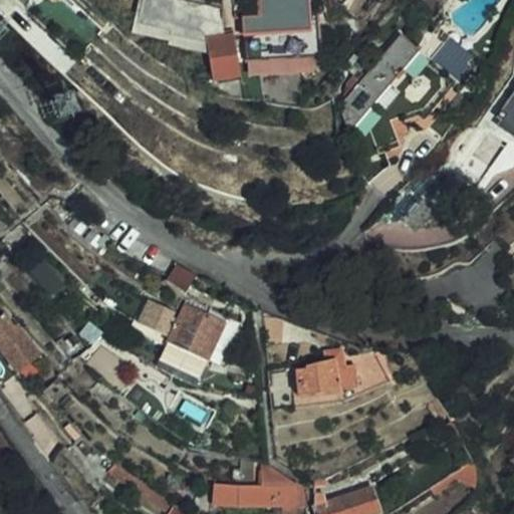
[(419,0),(416,4),(427,13),(437,0),(419,0)]
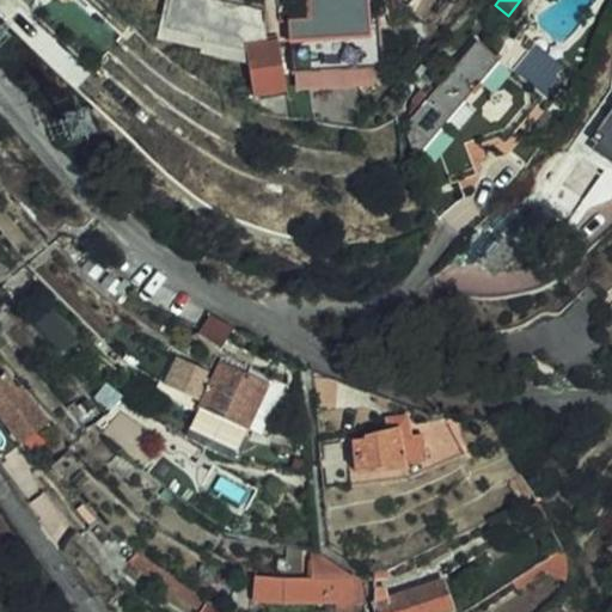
[(518,24),(537,0),(520,0),(508,16),(518,24)]
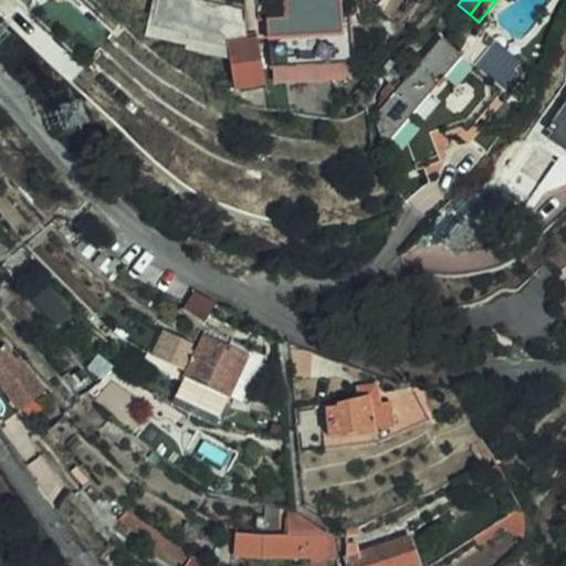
[(353,65),(353,33),(289,35),(291,67),(353,65)]
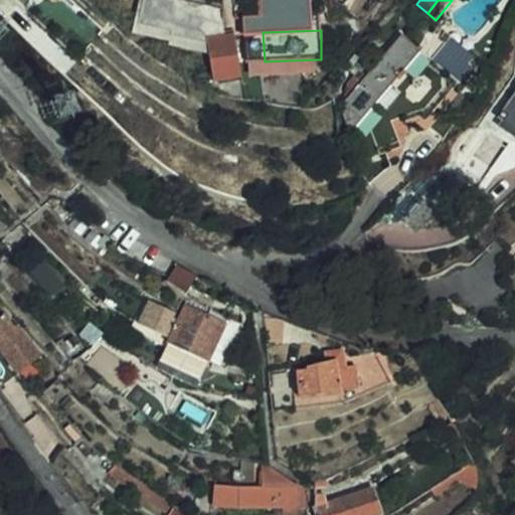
[(212,82),(240,78),(234,34),(223,36),(206,38),(212,82)]
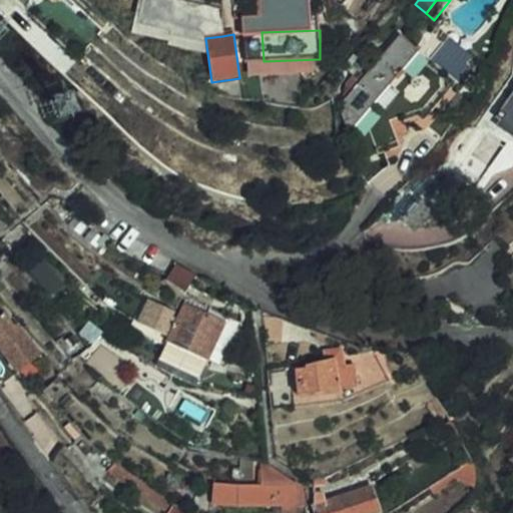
[(340,116),(350,134),(374,107),(389,89),(395,81),(399,83),(406,74),(403,72),(421,52),(402,36),(361,83),(353,76),(345,85),(345,102),(340,106),(345,111),(340,116)]
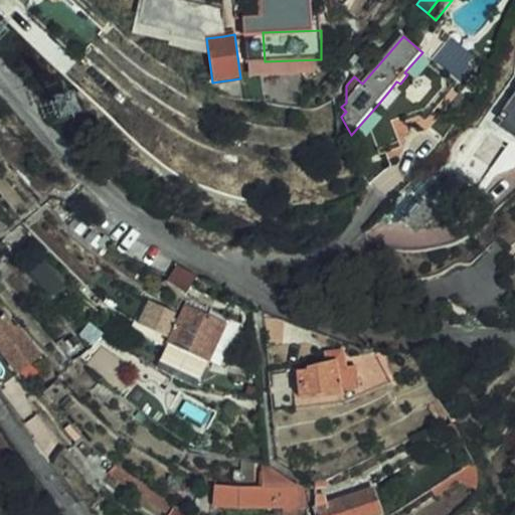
[(367,66),(354,54),(347,61),(361,73),(367,66)]
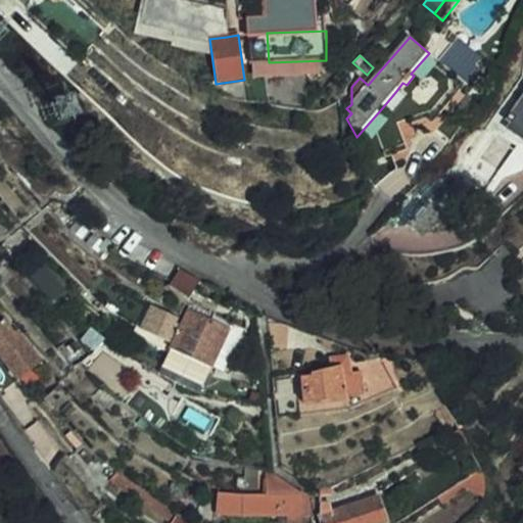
[(390,117),(405,99),(396,91),(381,109),(390,117)]
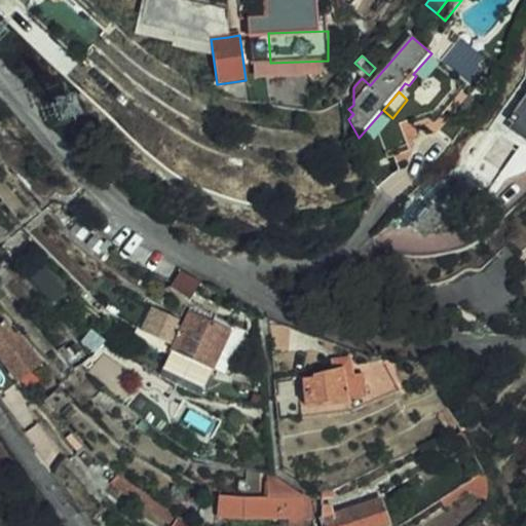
[(523,171),(525,166),(525,91),(500,130),(521,146),(504,168),(513,175),(518,175),(523,171)]
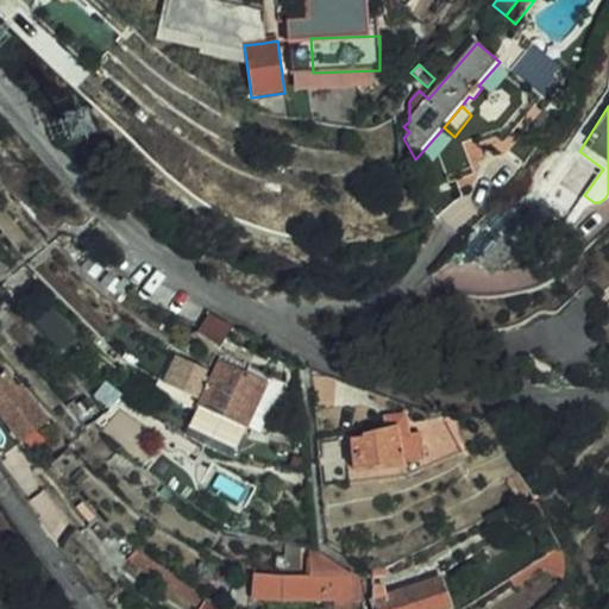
[(220,345),(231,325),(203,311),(193,331),(220,345)]
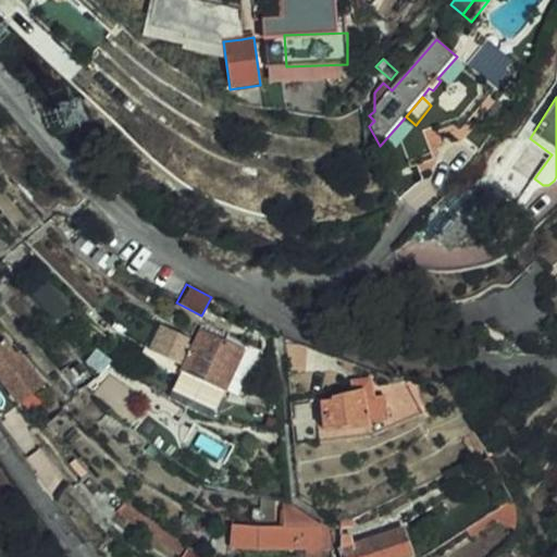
[(150,349),(181,363),(193,336),(162,322),(150,349)]
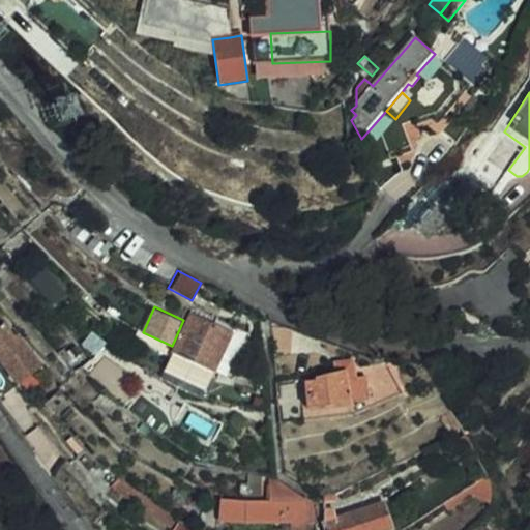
[(234,333),(190,313),(172,350),(215,371),(216,371),(222,359),(234,333)]
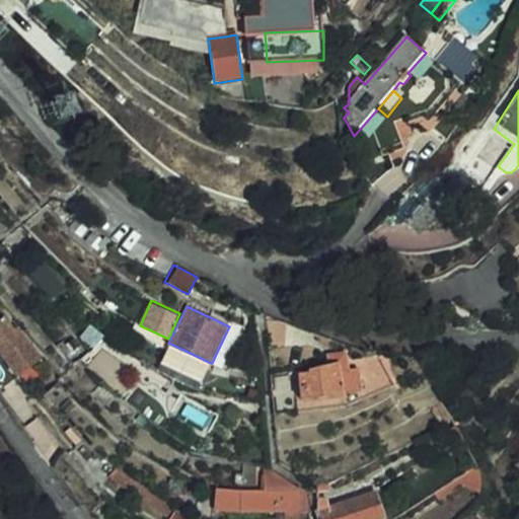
[(15,330),(0,310),(0,353),(19,378),(43,360),(19,329),(15,330)]
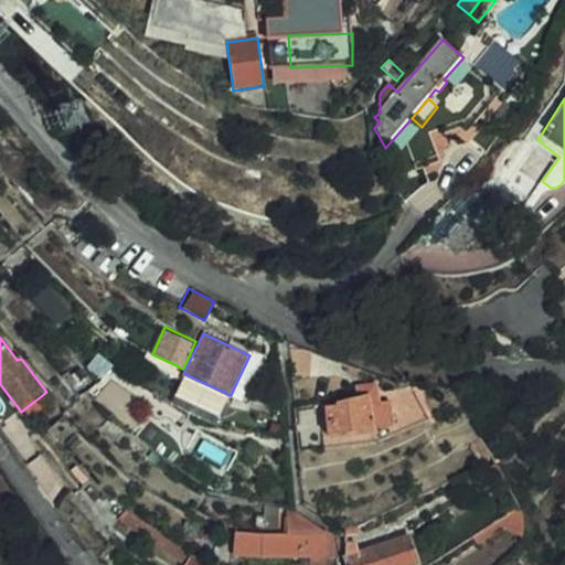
[(318,377),(317,351),(291,344),(295,379),(318,377)]
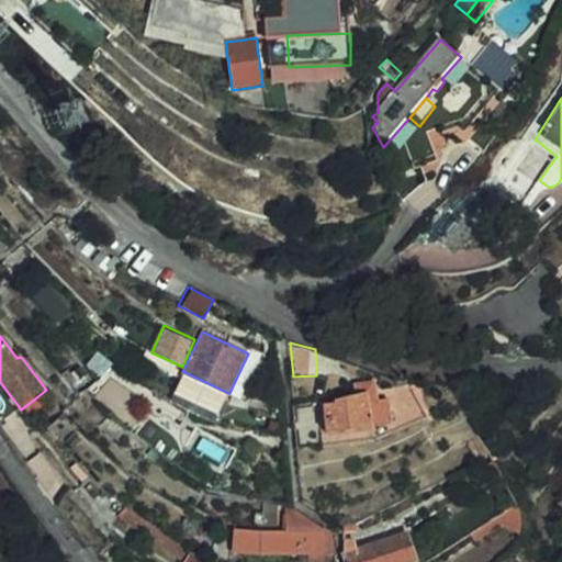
[(100,349),(85,367),(96,381),(99,383),(113,362),(100,349)]
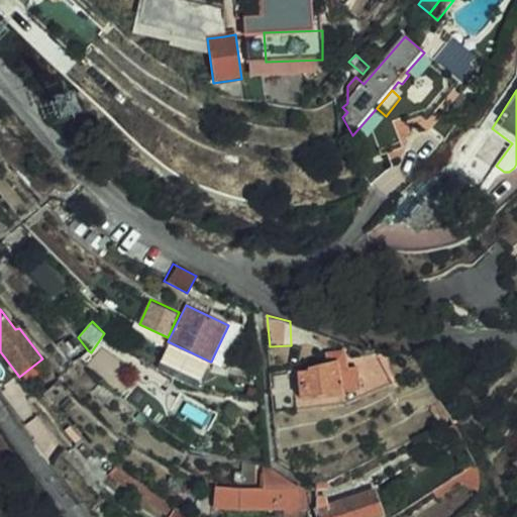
[(226,355),(238,330),(228,325),(216,350),(226,355)]
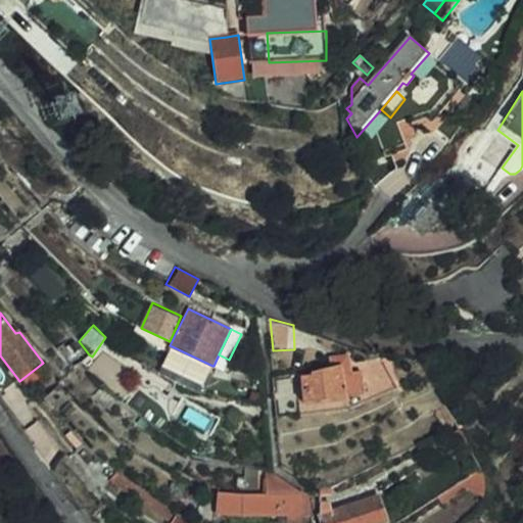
[(212,366),(170,345),(160,365),(202,385),(212,366)]
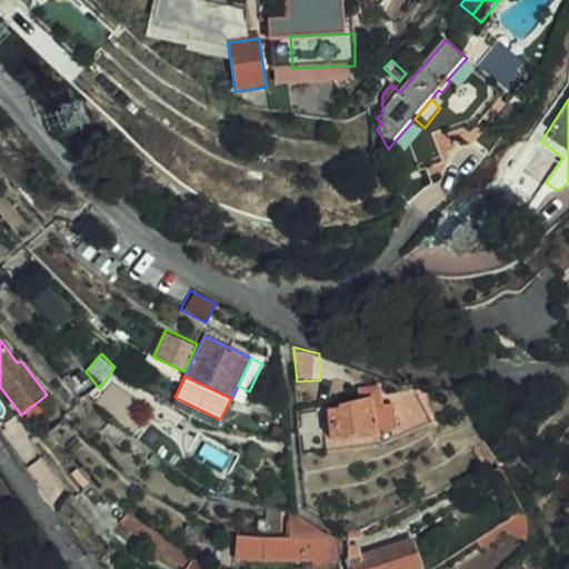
[(375,401),(386,401),(383,385),(363,387),(363,395),(373,395),(375,401)]
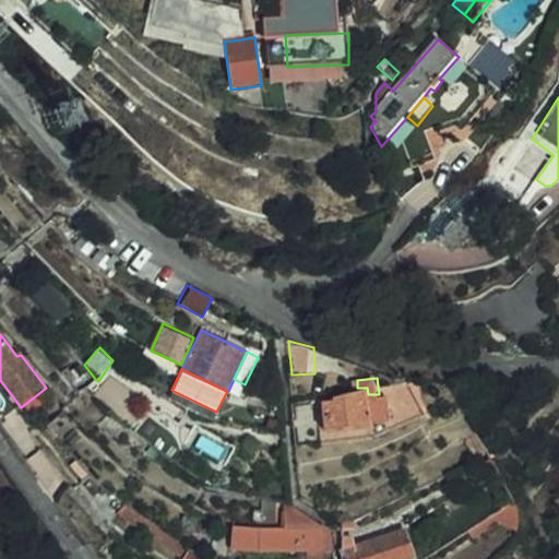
[(367,388),(357,388),(341,390),(342,399),(322,401),(326,430),(393,423),(391,393),(379,394),(368,394),(367,388)]
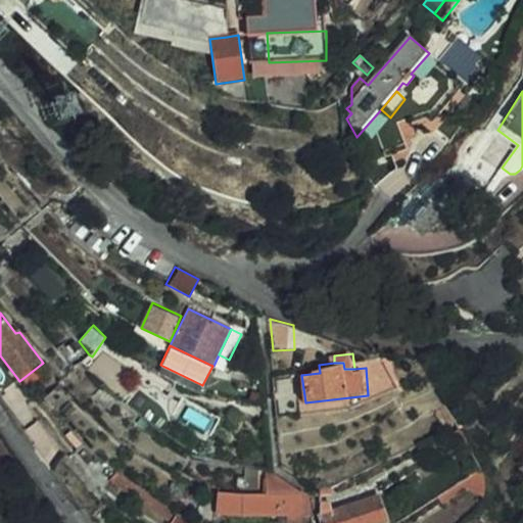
[(445,428),(458,422),(446,402),(435,410),(445,428)]
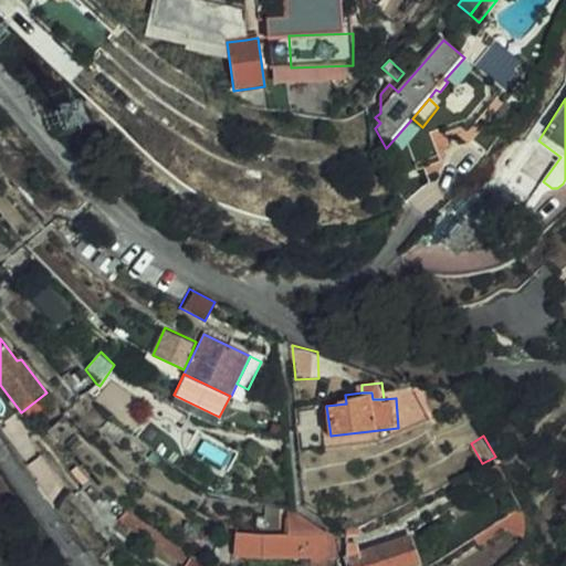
[(189,565),(195,554),(125,509),(112,498),(105,506),(189,565)]
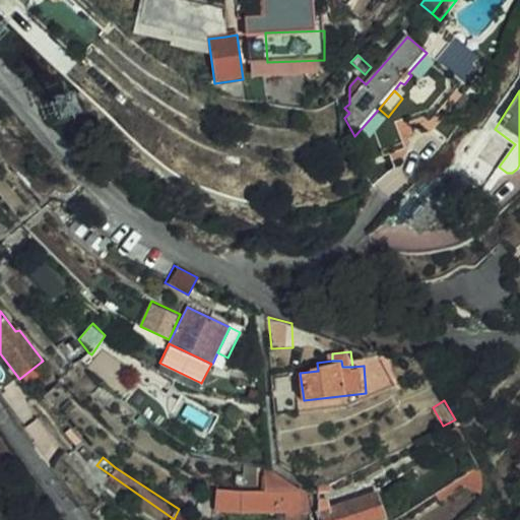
[(256,488),(256,464),(243,462),(243,489),(256,488)]
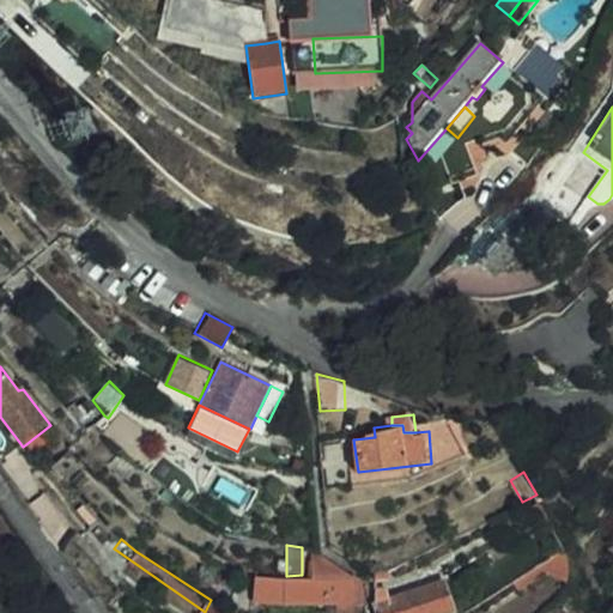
[(302,575),(286,576),(258,576),(256,601),(290,604),(356,602),(352,577),(320,552),(313,551),(313,575),(302,575)]
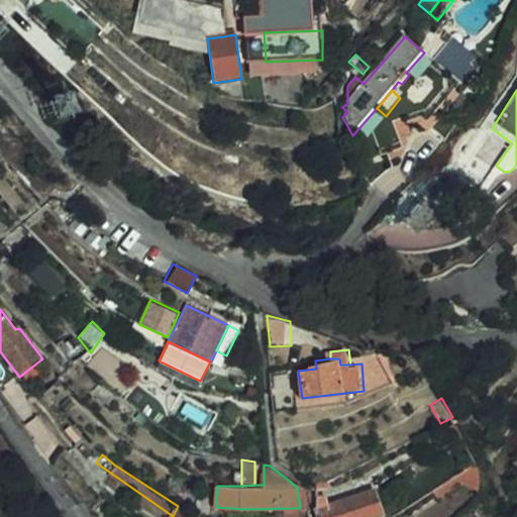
[(327,482),(320,483),(316,485),(317,492),(328,490),(327,482)]
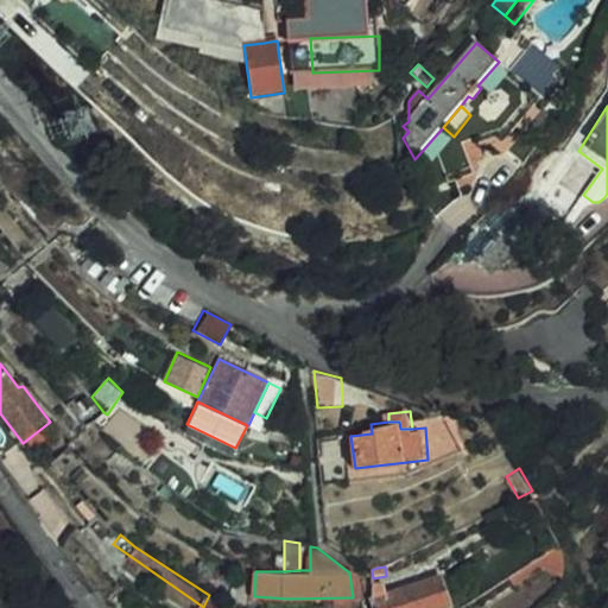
[(361,607),(359,599),(358,578),(349,572),(353,597),(287,599),(286,607),(361,607)]
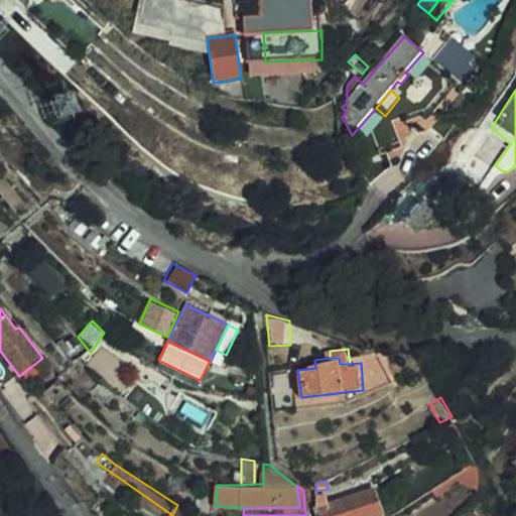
[(317,498),(317,507),(320,515),(383,515),(375,490),(327,505),(325,497),(317,498)]
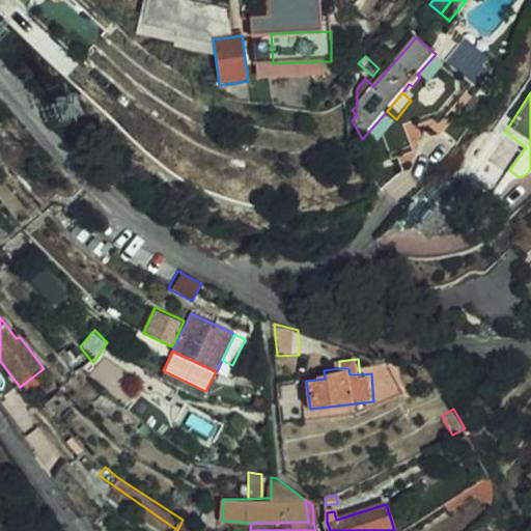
[(504,530),(505,530),(487,513),(481,520),(492,530),(504,530)]
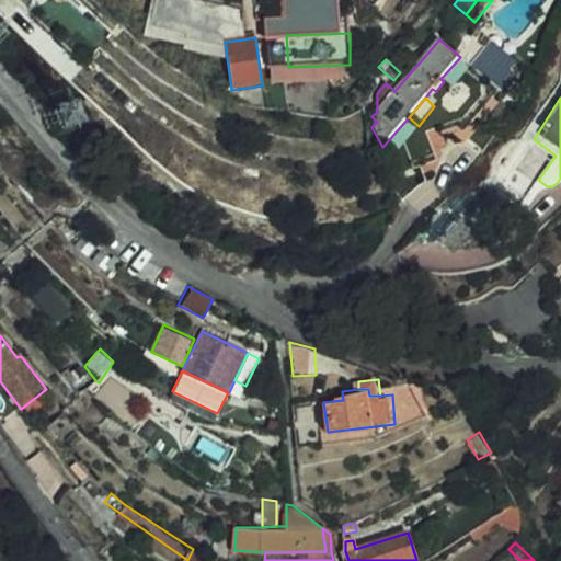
[(214,560),(205,557),(193,549),(187,560),(186,560),(214,560)]
